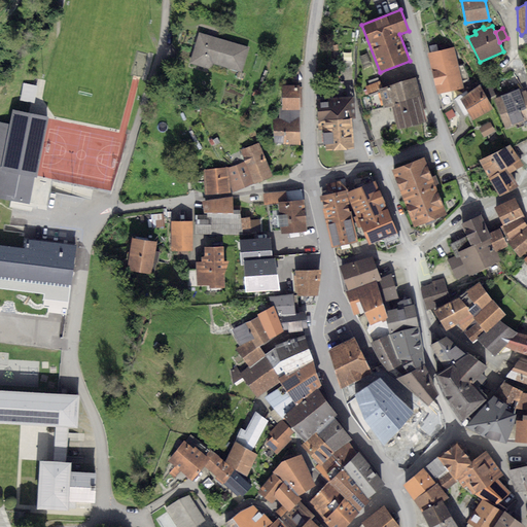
[(249,47),(199,32),(189,63),(211,70),(213,63),(242,72),(249,47)]
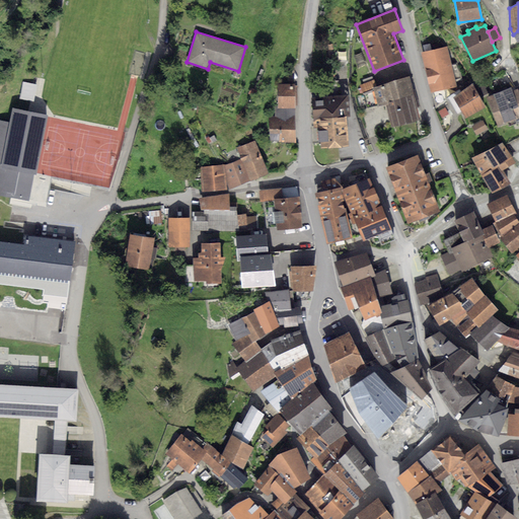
[(447,47),(422,53),(436,108),(446,99),(445,89),(456,87),(455,81),(461,78),(460,70),(456,63),(451,65),(447,47)]
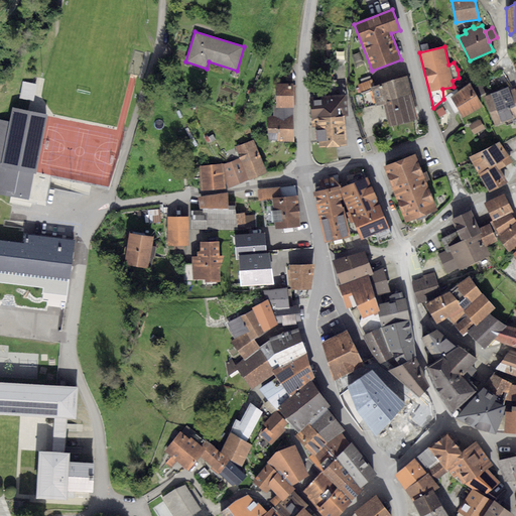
[(385,103),(411,96),(406,77),(393,79),(374,87),(361,93),(365,107),(375,104),(376,106),(385,103)]
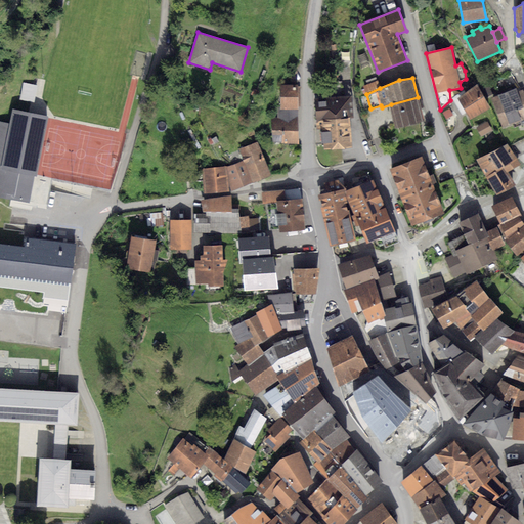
[(363,86),(366,94),(380,88),(378,81),(363,86)]
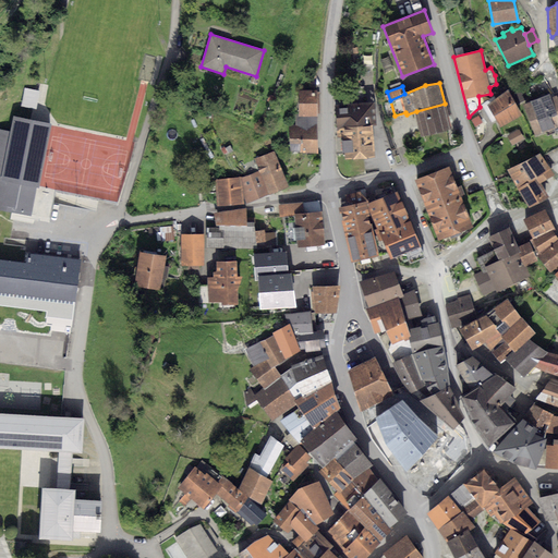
[(25,87),(22,106),(36,109),(39,91),(25,87)]
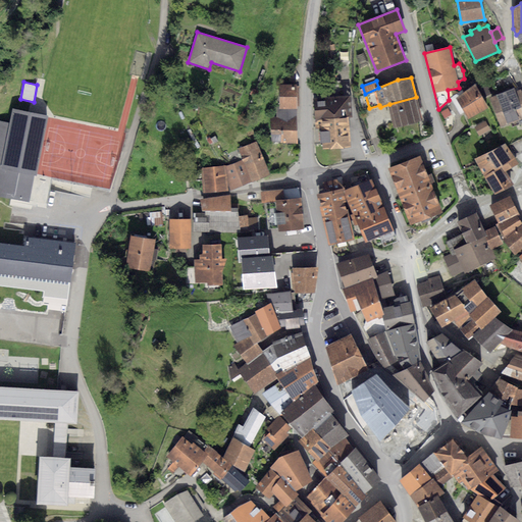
[(475,84),(456,99),(468,119),(489,108),(475,84)]
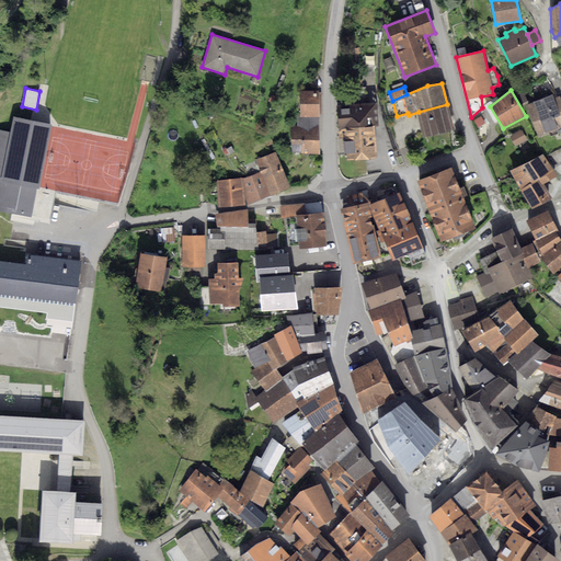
[(523,90),(516,93),(522,104),(528,101),(523,90)]
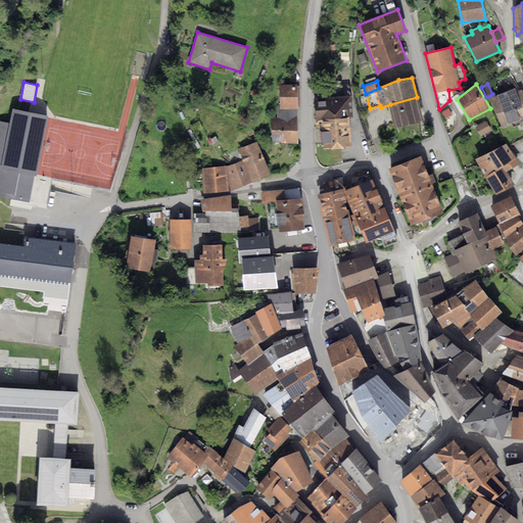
[(297,85),(280,85),(280,108),(296,108),(298,108),(297,85)]
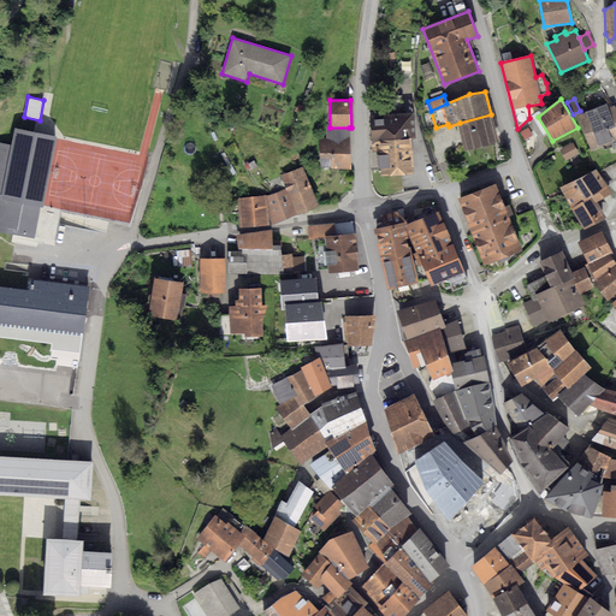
[(606,105),(579,117),(590,150),(615,140),(615,110),(615,105),(608,108),(606,105)]
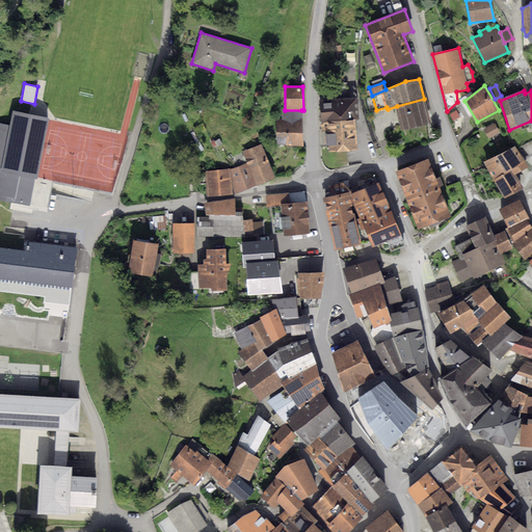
[(318,100),(321,122),(354,121),(360,120),(357,97),(318,100)]
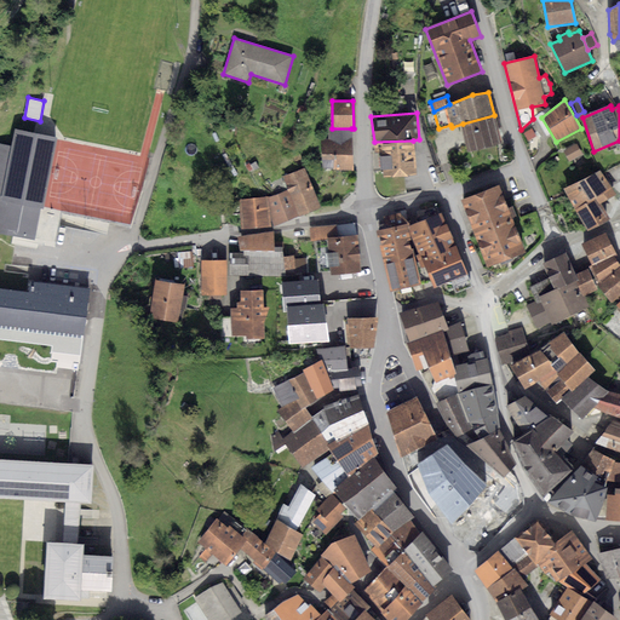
[(494,115),(463,124),(468,150),(501,143),(494,115)]
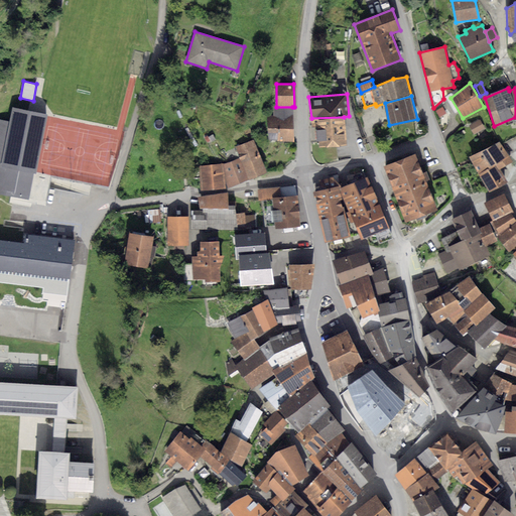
[(49,114),(12,107),(9,122),(0,120),(0,192),(28,199),(31,181),(33,173),(37,174),(49,114)]
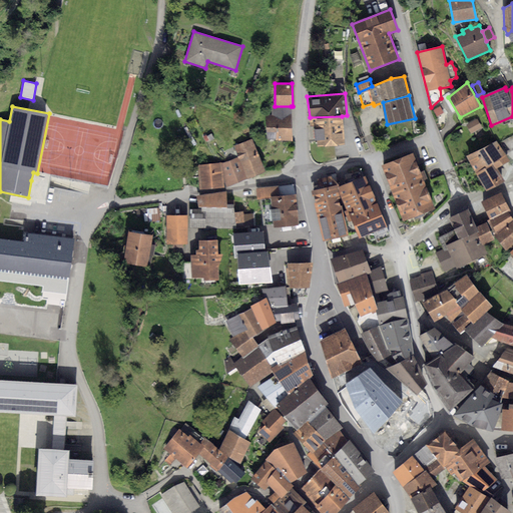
[(271,106),(271,115),(291,115),(291,106),(275,106),(271,106)]
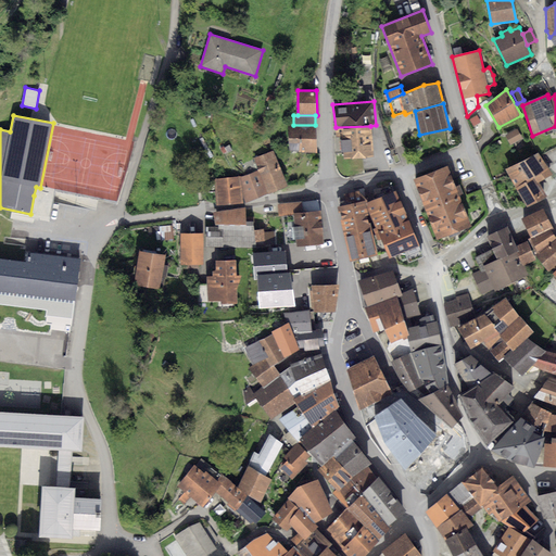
[(477,116),(470,121),(475,126),(480,123),(477,116)]
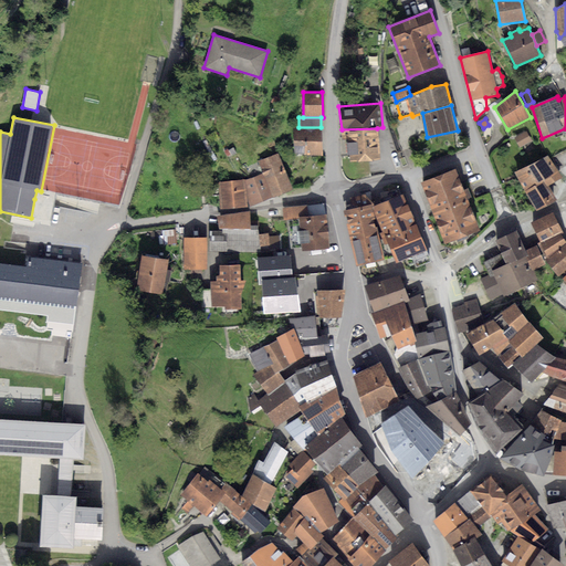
[(299,127),(293,127),(294,145),(305,146),(305,155),(323,155),(321,127),(299,127)]
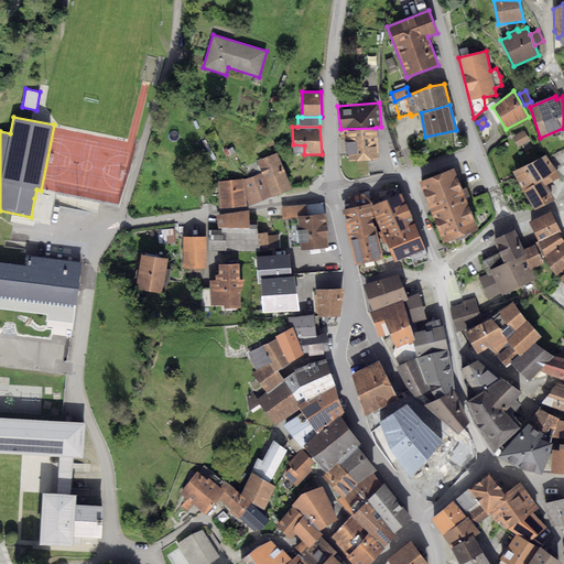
[(376,128),(340,129),(340,139),(346,138),(348,161),(379,159),(376,128)]
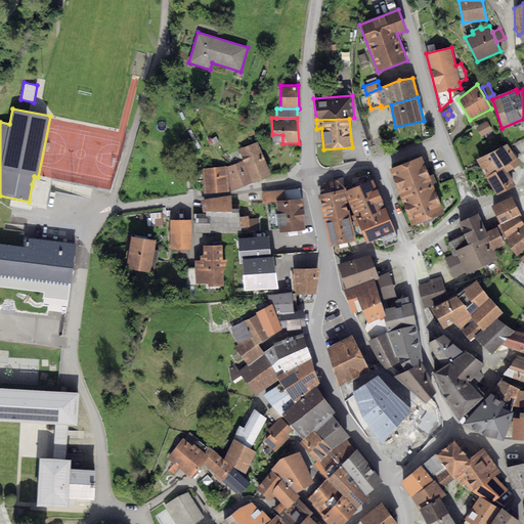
[(488,122),(477,128),(482,137),(493,131),(488,122)]
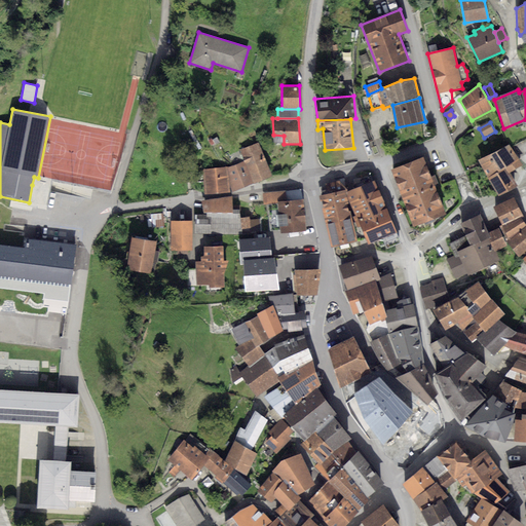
[(216,138),(212,141),(215,146),(220,143),(216,138)]
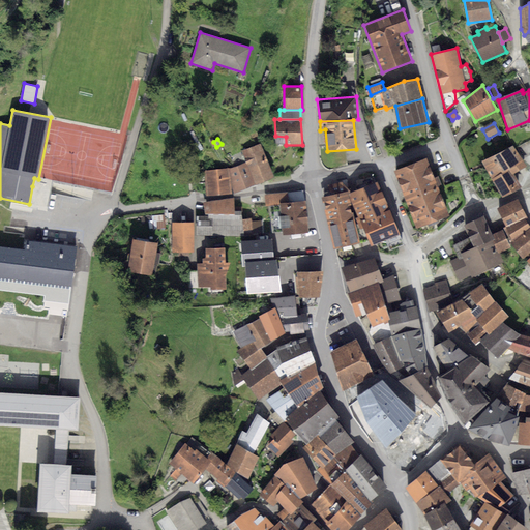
[(261,144),(241,151),(246,163),(256,184),(274,177),(261,144)]
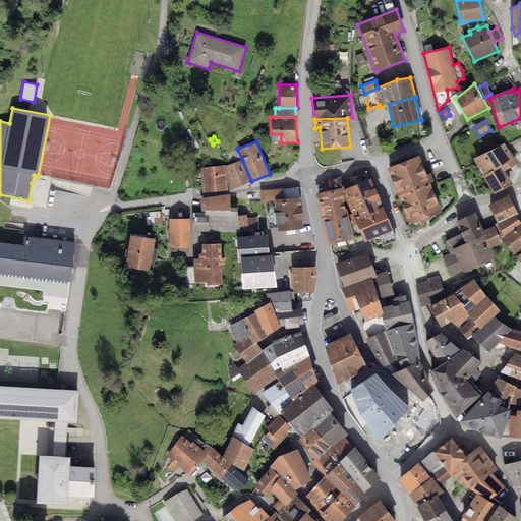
[(505,141),(474,159),(483,175),(501,165),(504,171),(518,163),(505,141)]
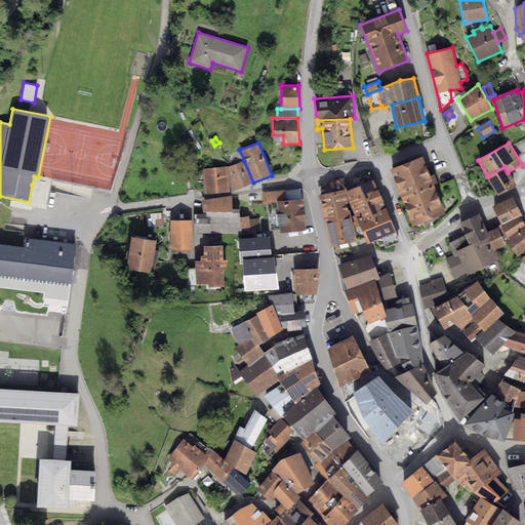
[(421,156),(391,169),(413,227),(445,213),(421,156)]
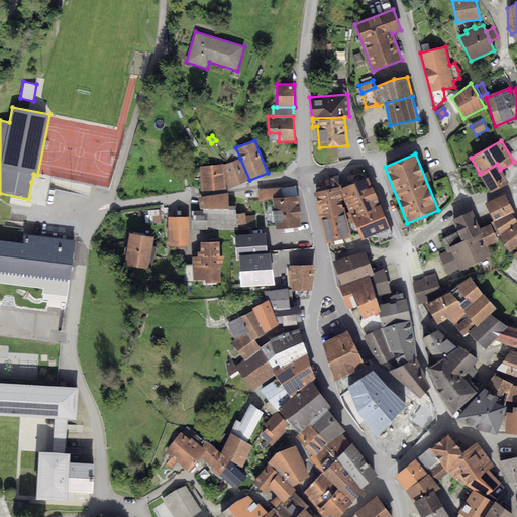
[(240,159),(225,164),(228,189),(249,180),(240,159)]
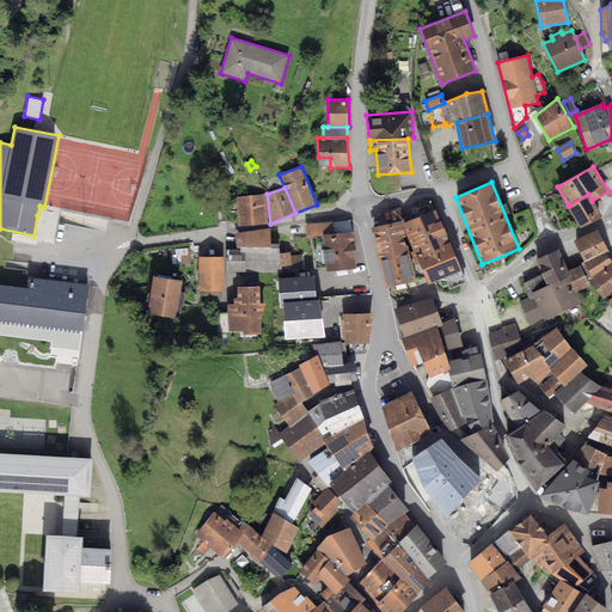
[(265,194),(236,197),(238,226),(268,224),(265,194)]
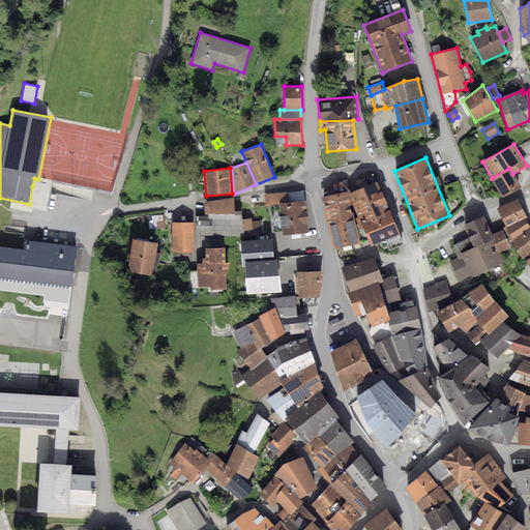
[(509,168),(492,178),(503,197),(522,188),(512,174),(509,168)]
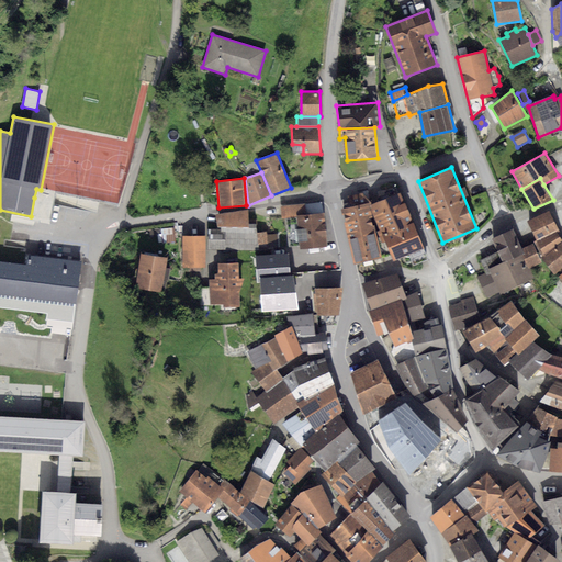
[(348,197),(349,206),(369,202),(371,202),(362,193),(348,197)]
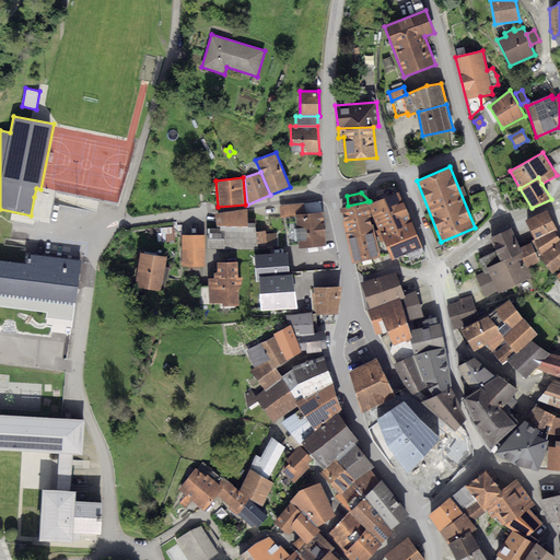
[(381,233),(412,222),(399,193),(370,203),(373,216),(380,229),(381,233)]
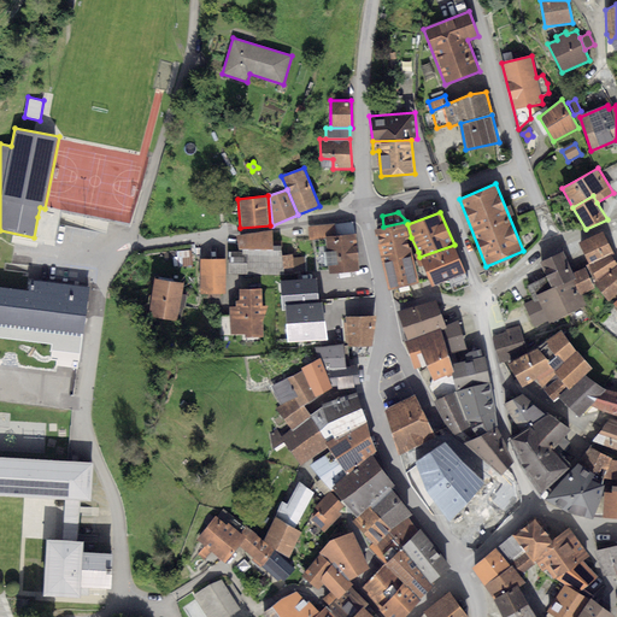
[(309,239),(315,239),(356,234),(353,222),(306,227),(309,239)]
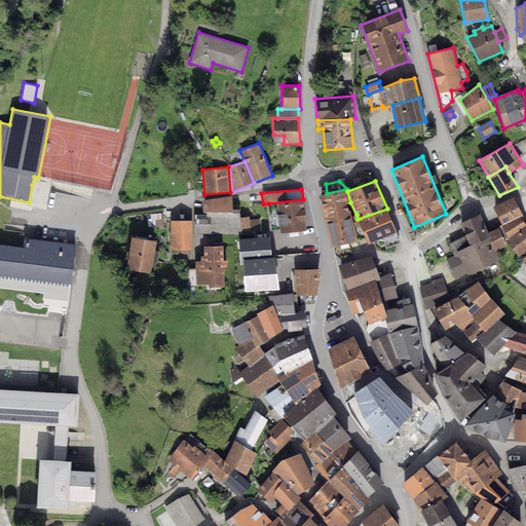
[(327,193),(318,195),(325,223),(351,217),(345,189),(327,193)]
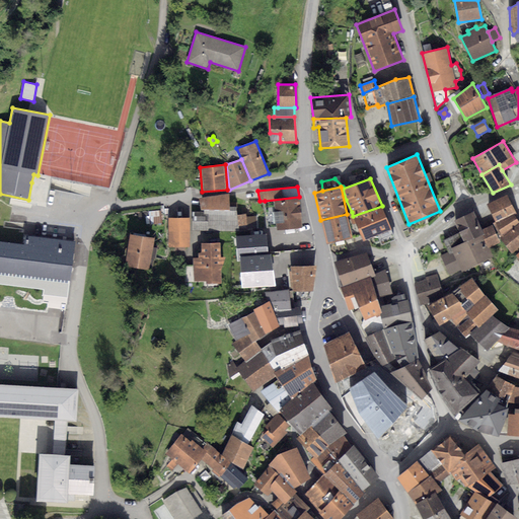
[(228,193),(199,199),(201,210),(204,210),(229,210),(229,207),(228,193)]
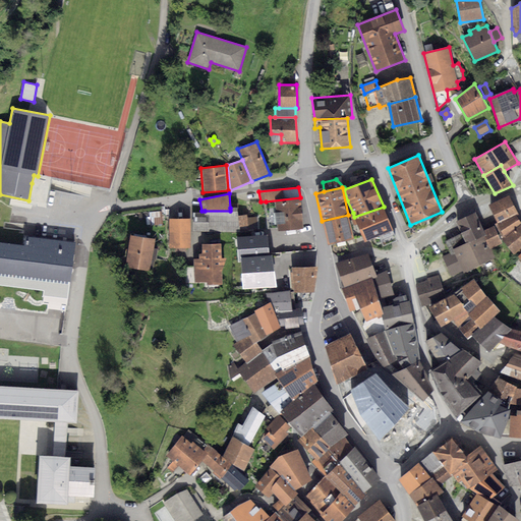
[(509,195),(488,206),(498,223),(494,225),(502,239),(520,224),(520,222),(516,214),(518,214),(509,195)]
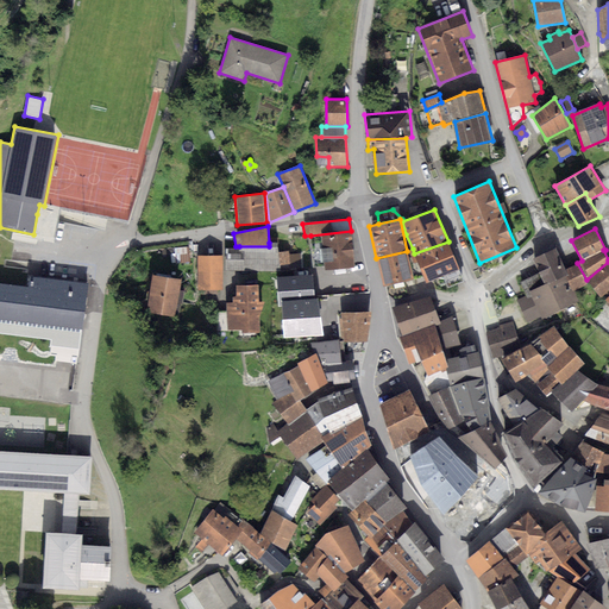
[(351,231),(311,236),(313,268),(325,267),(326,270),(356,268),(351,231)]
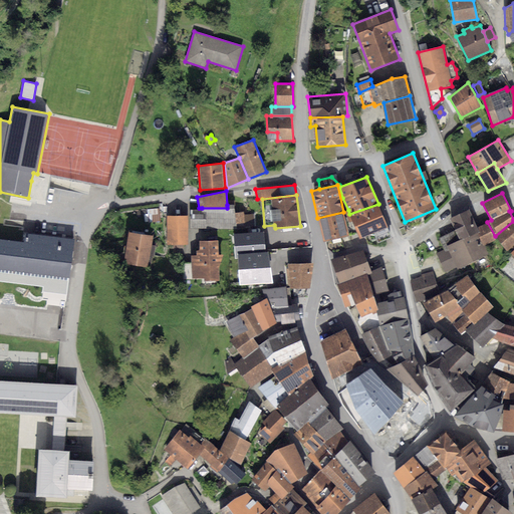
[(234,204),(227,205),(227,208),(202,208),(202,210),(190,210),(191,228),(230,229),(230,226),(236,227),(235,213),(234,204)]
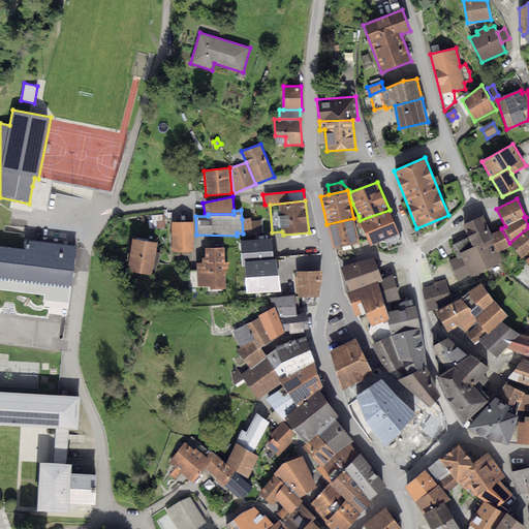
[(359,216),(355,218),(360,229),(363,227),(370,246),(385,240),(389,250),(404,245),(390,210),(360,220),(359,216)]
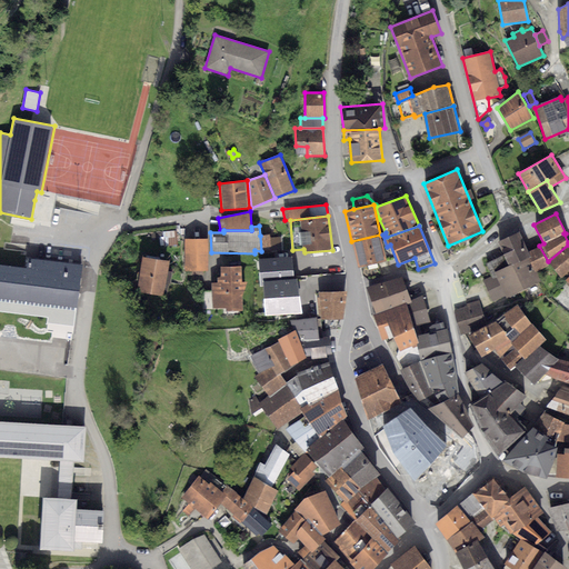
[(176,230),(162,231),(165,247),(178,245),(176,230)]
